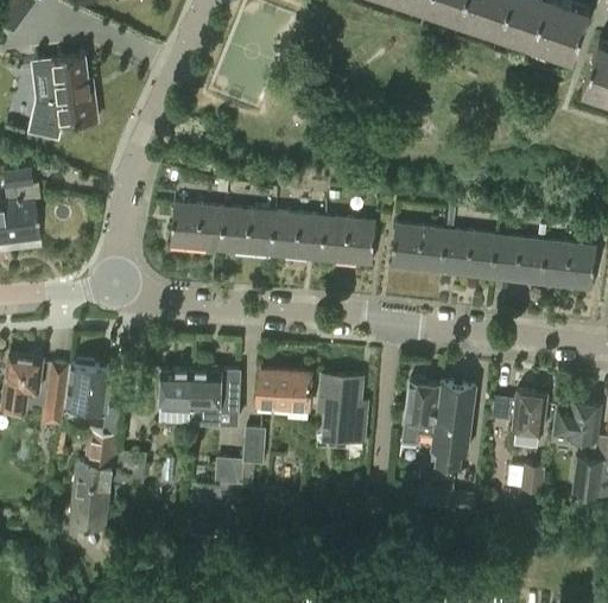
[(31,4),(26,0),(0,0),(0,24),(11,32),(31,4)]
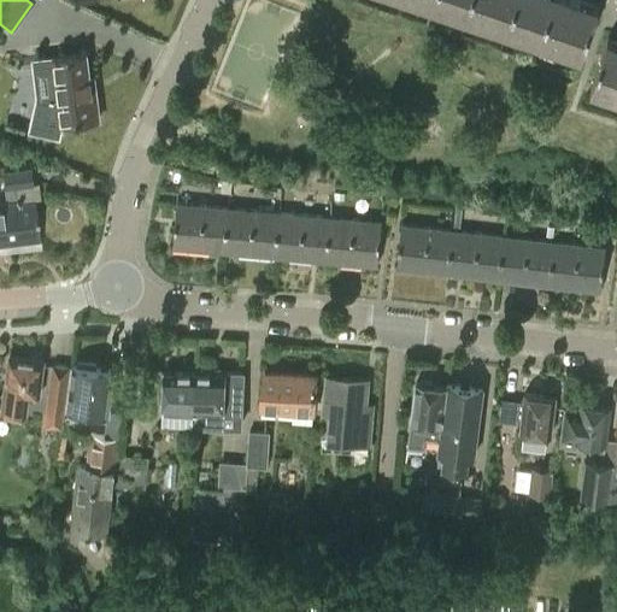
[(434,0),(432,10),(506,35),(517,0),(434,0)]
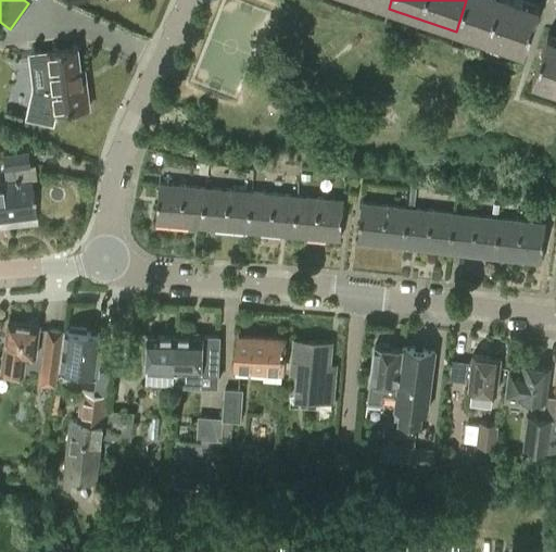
[(514,0),(466,0),(456,32),(523,54),(539,9),(514,0)]
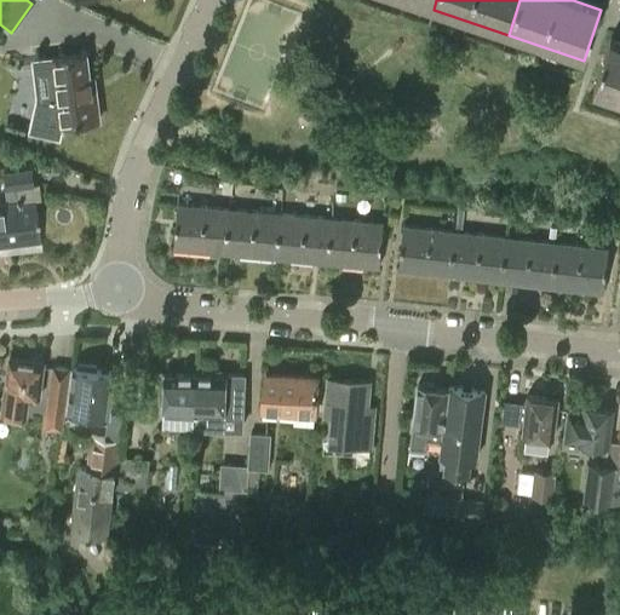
[(593,93),(619,102),(619,45),(610,42),(593,93)]
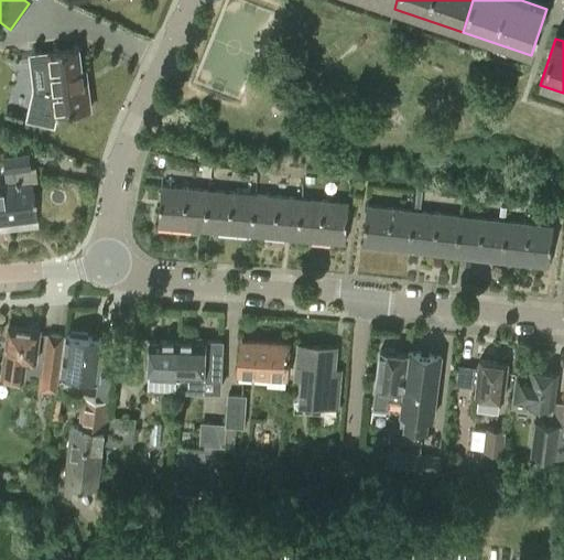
[(77,54),(49,57),(49,54),(29,56),(33,92),(25,124),(54,130),(57,117),(89,114),(85,76),(80,77),(77,54)]
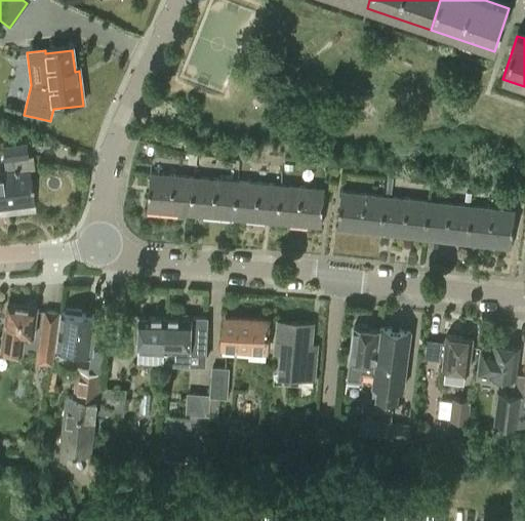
[(27,161),(25,148),(1,151),(4,176),(0,176),(0,209),(12,208),(12,210),(33,208),(29,173),(35,172),(34,160),(27,161)]
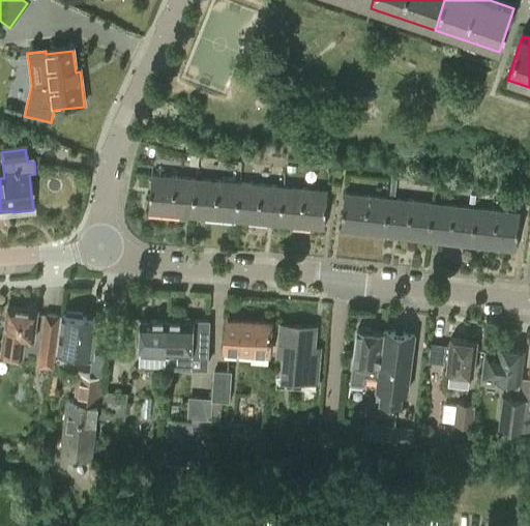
[(192,220),(195,182),(151,178),(147,215),(192,220)]
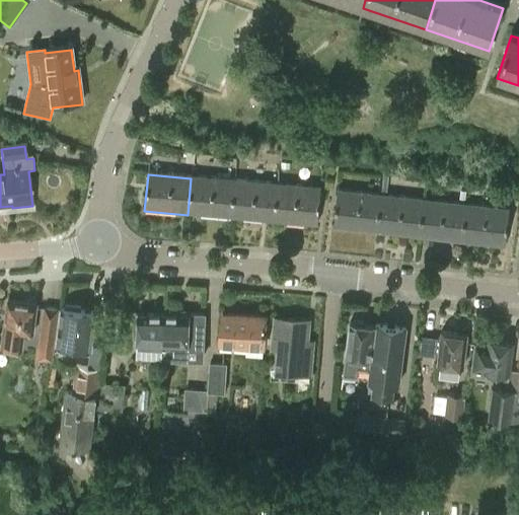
[(234,182),(191,178),(188,215),(231,219),(233,197),(234,182)]
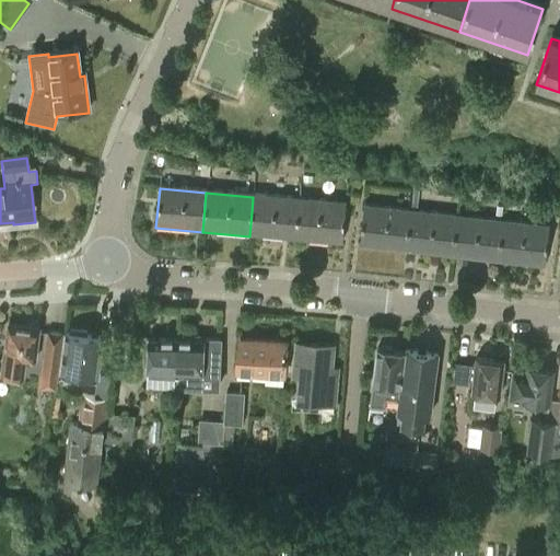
[(249,236),(295,240),(298,218),(299,201),(253,197),(252,212),(249,236)]
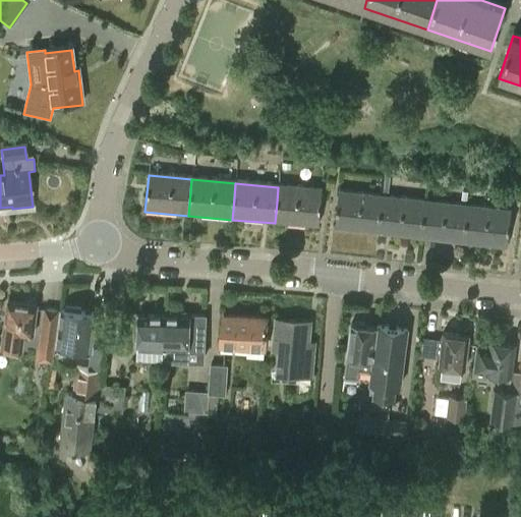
[(322,190),(278,187),(277,203),(275,223),(319,227),(322,190)]
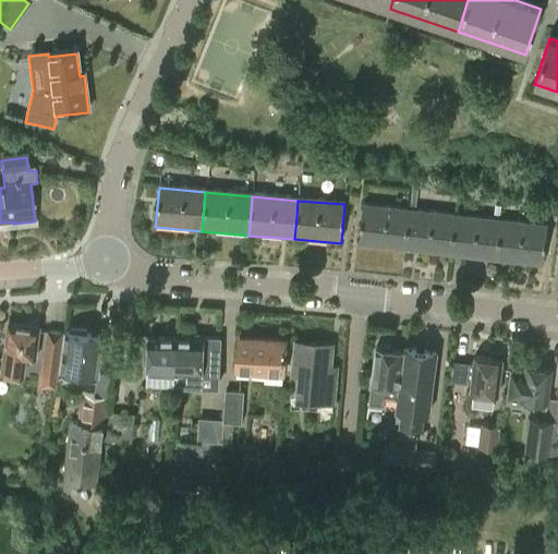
[(359,245),(405,251),(410,212),(363,206),(359,245)]
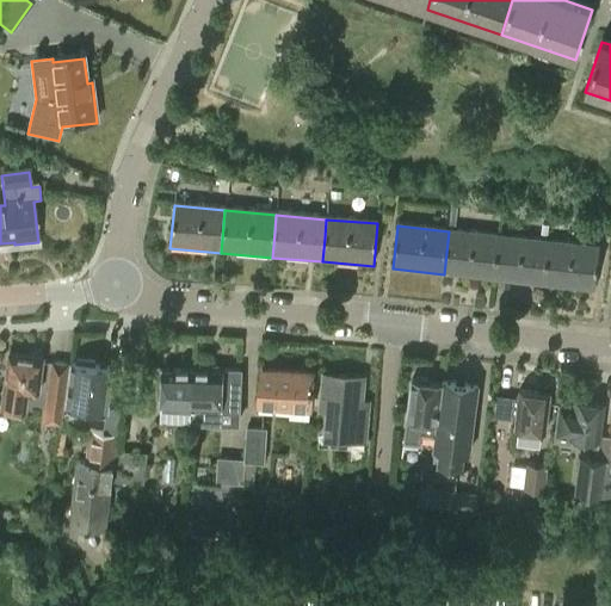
[(499,237),(449,232),(444,274),(494,280),(499,237)]
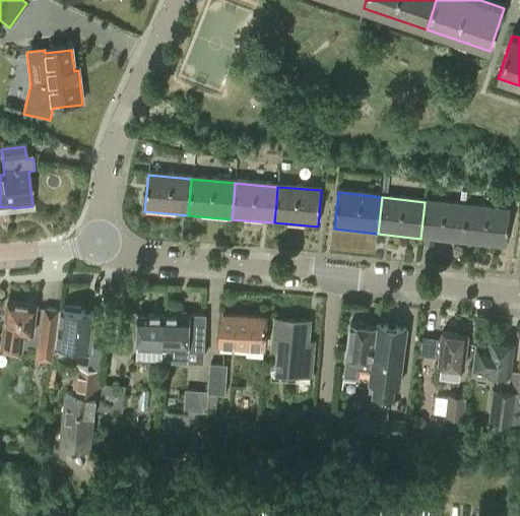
[(420,239),(463,244),(467,207),(425,202),(420,239)]
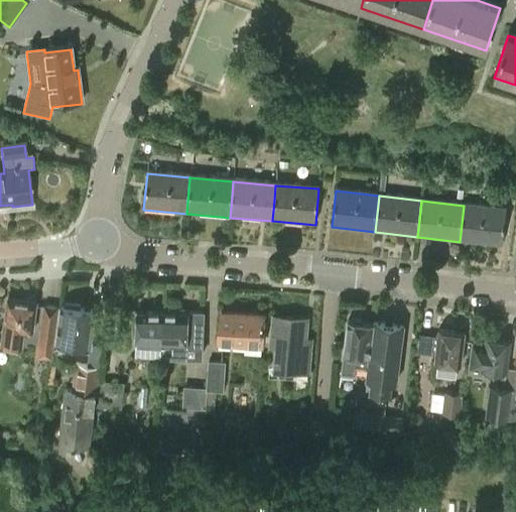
[(507,211),(464,206),(460,242),(503,247),(507,211)]
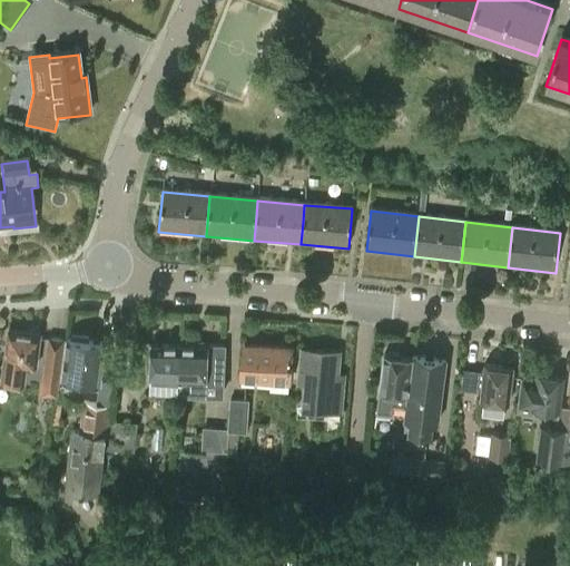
[(39,338),(8,333),(5,361),(3,370),(2,382),(20,384),(22,367),(35,368),(39,338)]
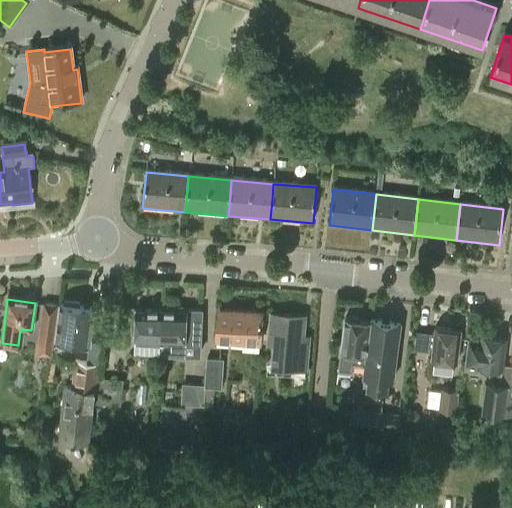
[(56,341),(89,345),(94,310),(60,306),(56,341)]
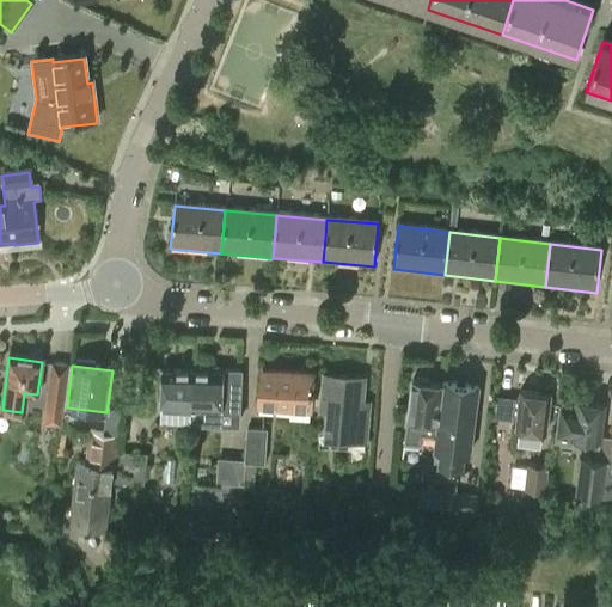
[(160,408),(191,409),(193,372),(161,371),(160,408)]
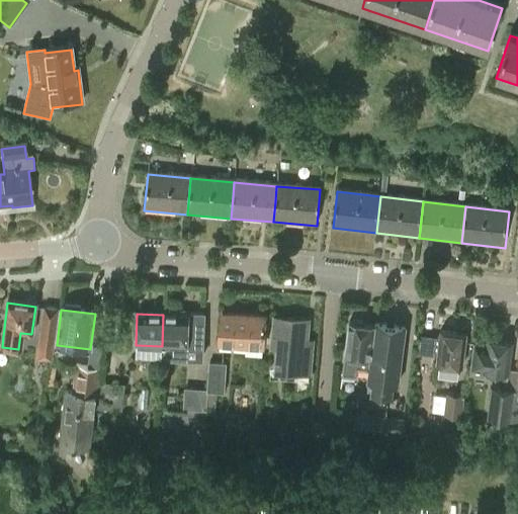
[(163,315),(162,346),(161,358),(202,359),(203,316),(163,315)]
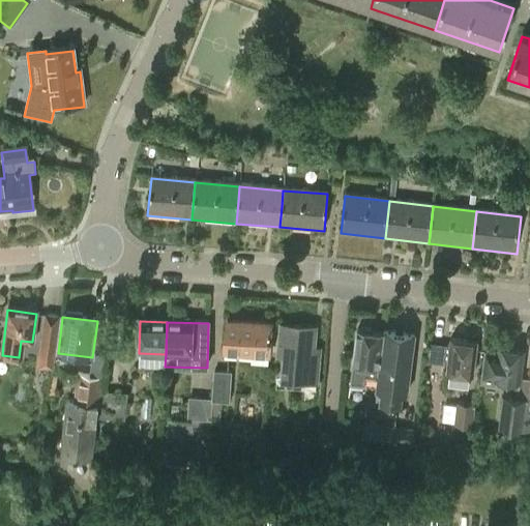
[(271,326),(226,322),(224,351),(269,354),(271,326)]
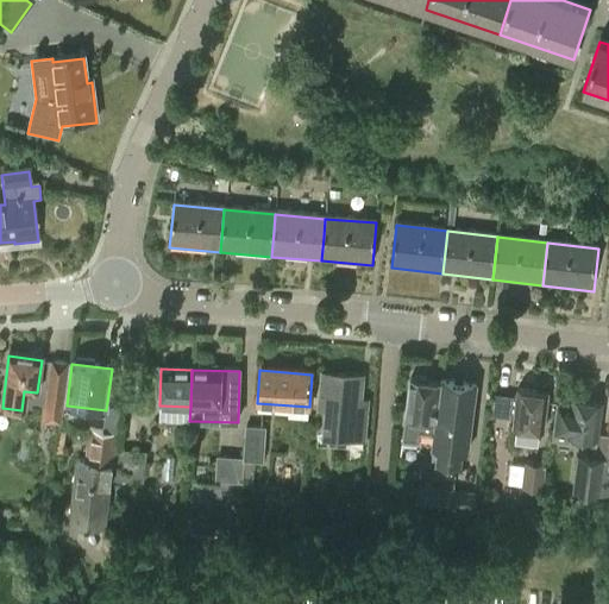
[(362,378),(324,375),(320,410),(327,411),(325,439),(363,442),(365,411),(358,411),(362,378)]
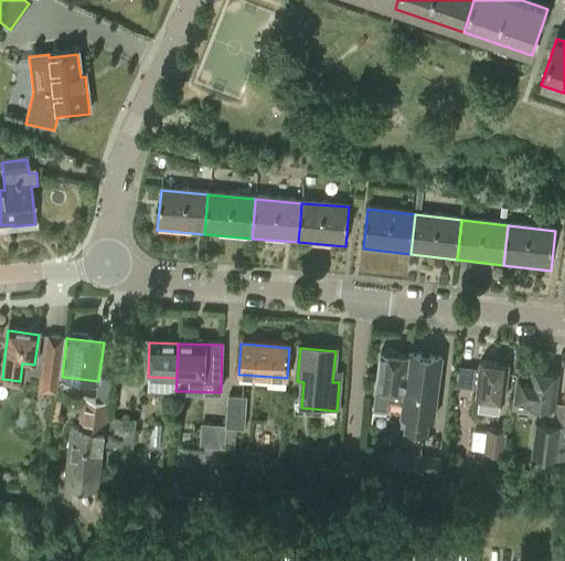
[(61,351),(49,350),(46,367),(45,366),(42,391),(55,393),(61,351)]
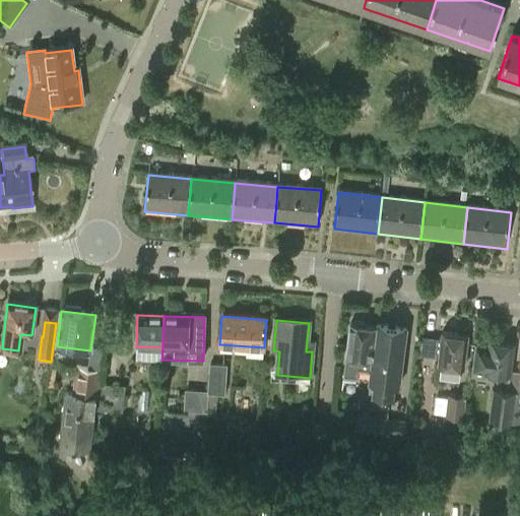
[(368,395),(370,395),(378,326),(377,326),(376,329),(365,327),(365,325),(353,323),(353,326),(349,326),(342,379),(358,381),(359,373),(370,374),(369,384),(370,384),(368,395)]
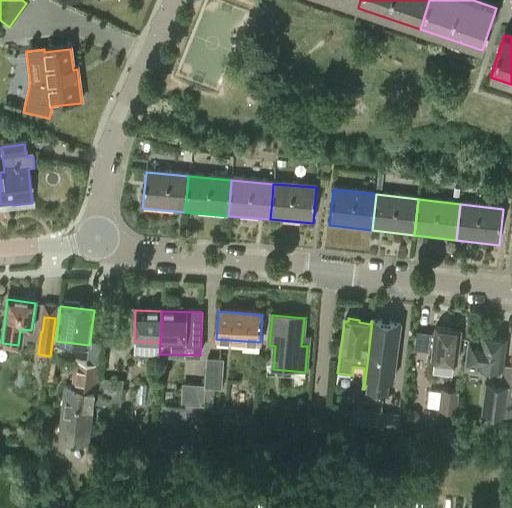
[(400,325),(372,321),(364,389),(366,389),(366,392),(386,394),(388,382),(393,383),(400,325)]
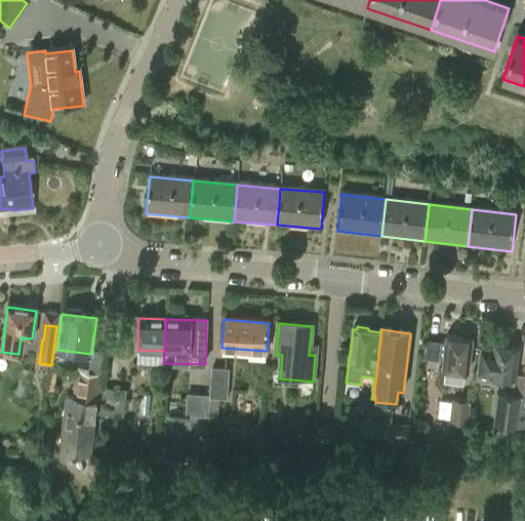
[(446,337),(445,345),(425,343),(422,361),(443,363),(443,370),(444,370),(443,385),(463,388),(465,372),(469,373),(473,341),(446,337)]
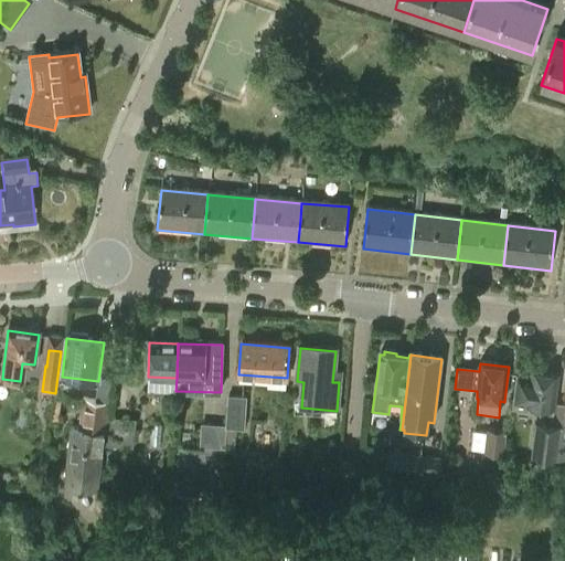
[(518,377),(512,411),(552,416),(551,426),(561,427),(563,427),(564,416),(564,409),(564,405),(555,404),(558,376),(532,372),(531,379),(518,377)]
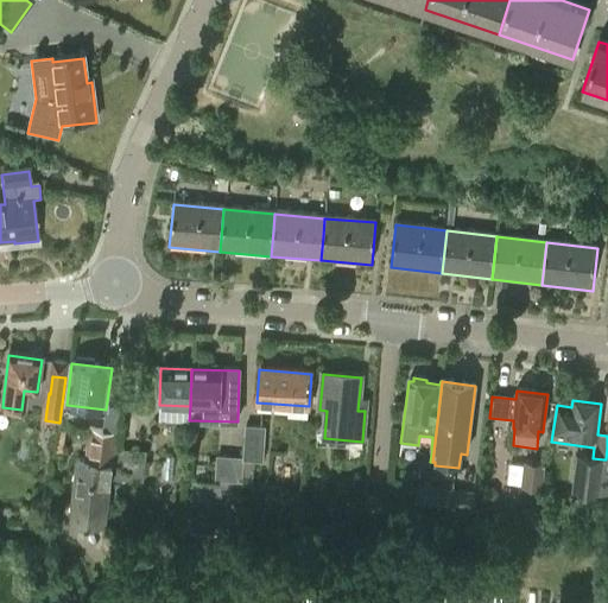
[(242,463),(244,463),(241,488),(252,488),(254,464),(263,464),(266,430),(245,429),(242,463)]
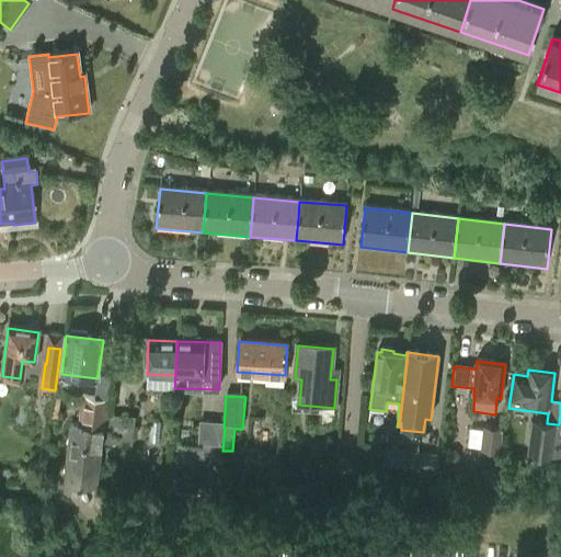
[(96,485),(102,444),(103,432),(104,432),(106,417),(107,400),(82,398),(78,428),(70,427),(65,480),(96,485)]
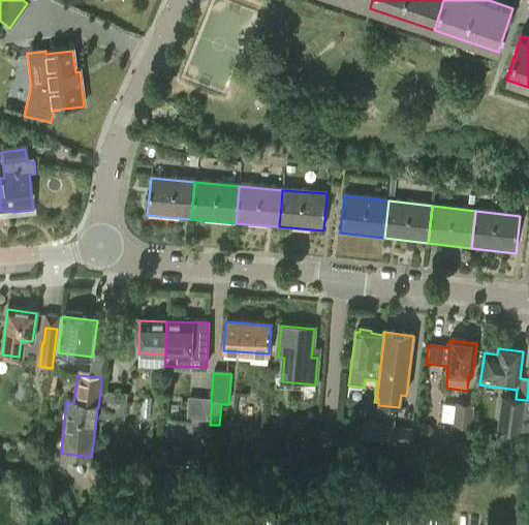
[(126,396),(100,393),(98,407),(97,407),(96,419),(124,422),(126,396)]
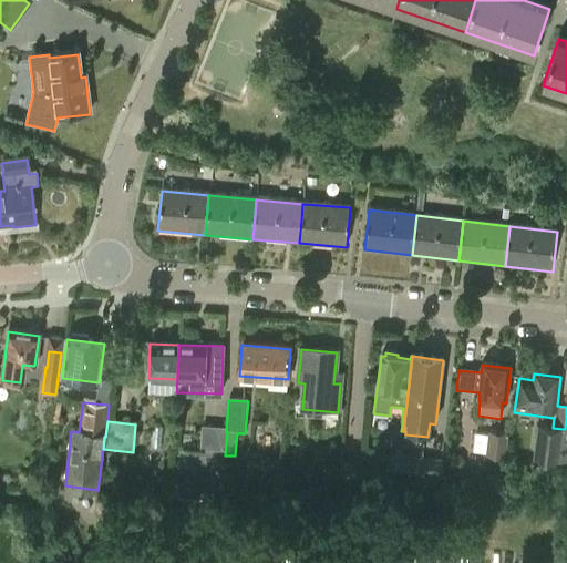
[(534,458),(558,462),(563,429),(553,428),(539,426),(534,458)]
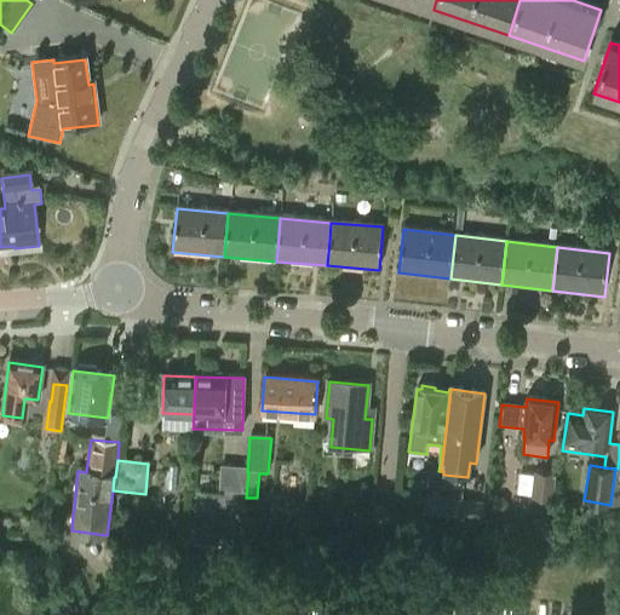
[(555,475),(534,472),(532,499),(552,501),(555,475)]
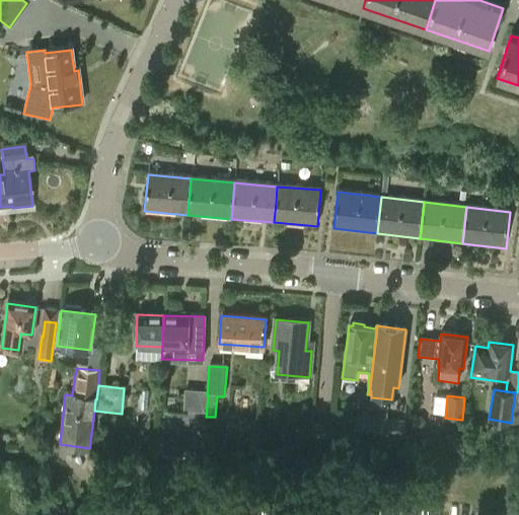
[(205,417),(159,414),(157,457),(202,459),(205,417)]
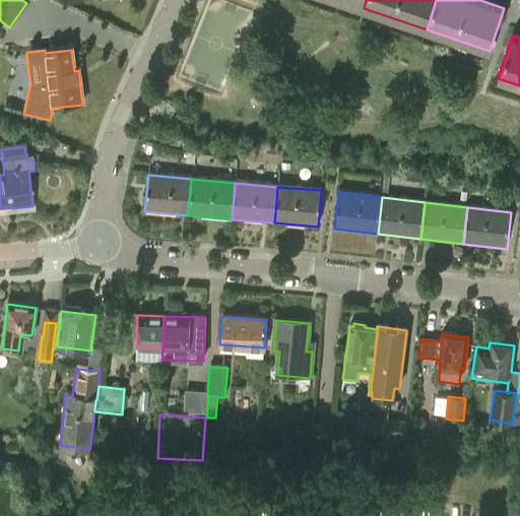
[(406,426),(358,420),(355,436),(388,440),(389,436),(404,438),(406,426)]
